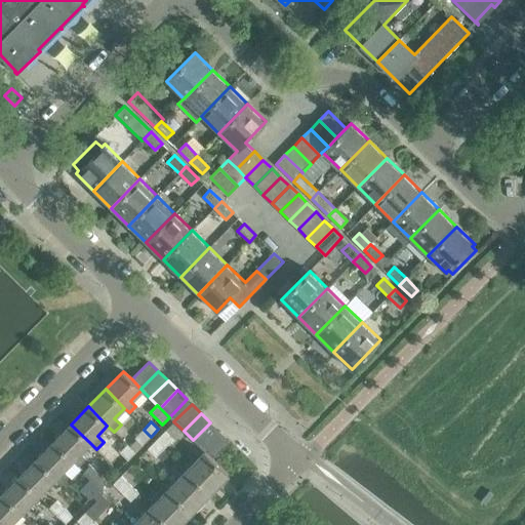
[(193,440),(203,450),(220,432),(210,422),(193,440)]
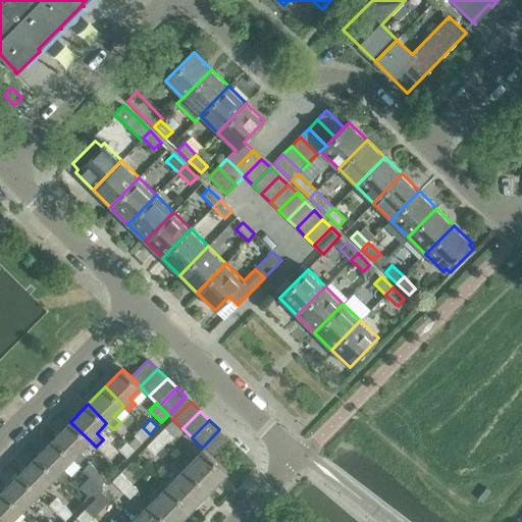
[(80,451),(90,440),(70,422),(53,439),(72,458),(79,464),(86,457),(80,451)]
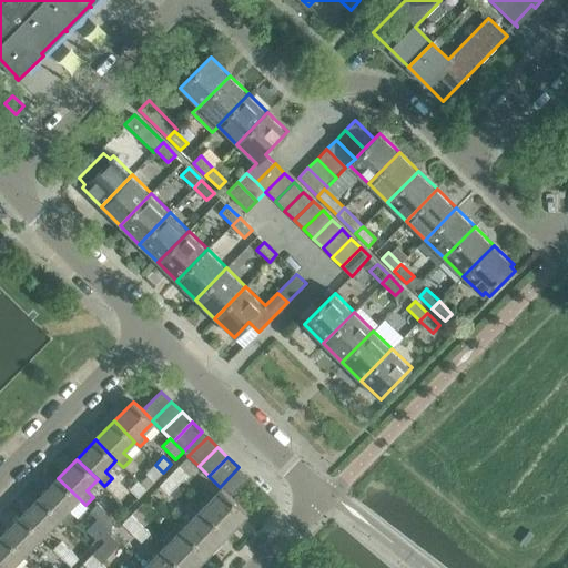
[(155,465),(146,474),(154,482),(163,473),(155,465)]
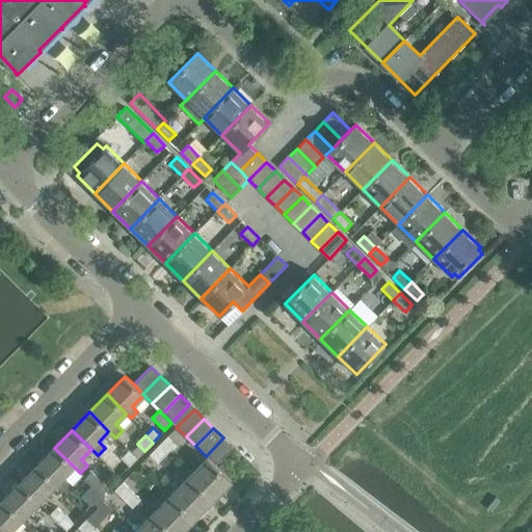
[(158,446),(166,454),(176,446),(166,437),(158,446)]
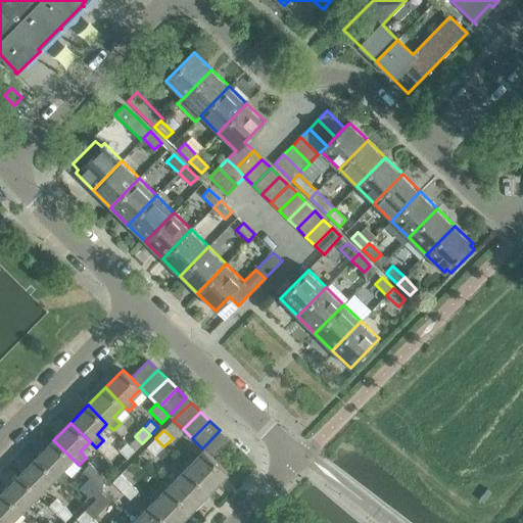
[(229,439),(220,430),(202,448),(204,450),(204,449),(211,457),(214,455),(229,439)]
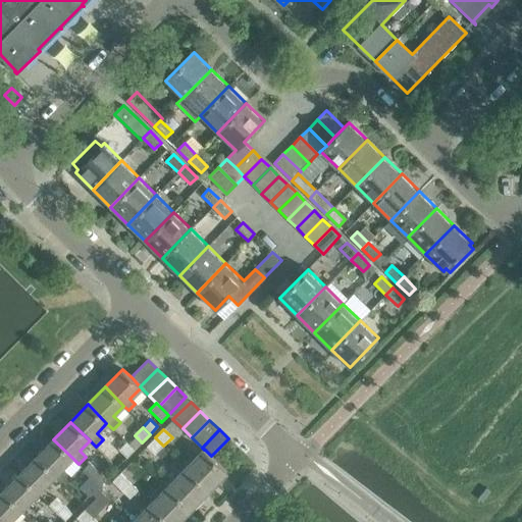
[(155,455),(163,446),(155,437),(147,447),(155,455)]
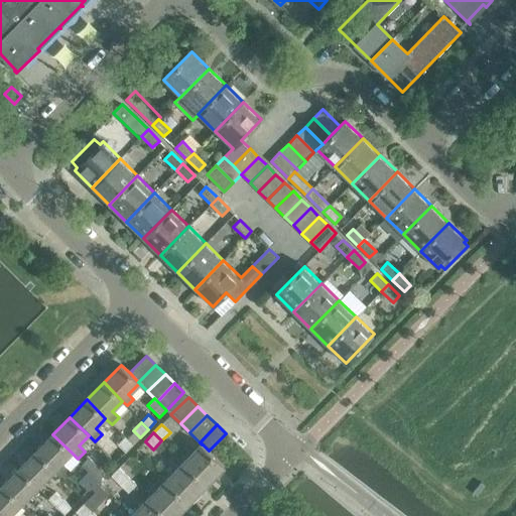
[(69,469),(61,463),(72,453),(52,434),(36,452),(54,470),(61,476),(69,469)]
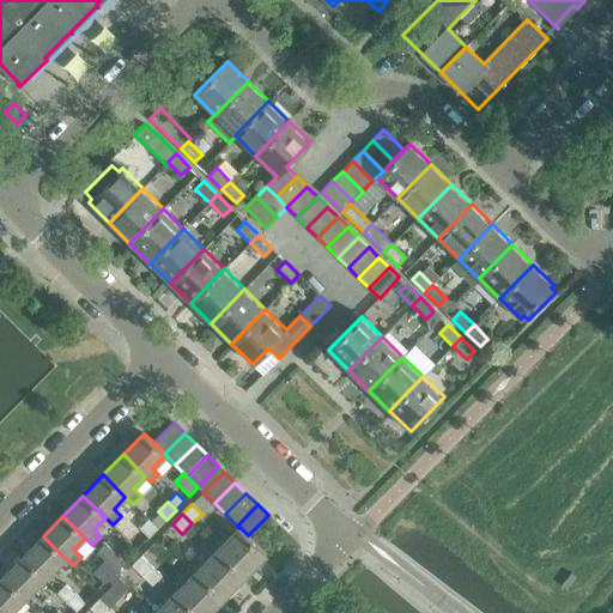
[(150,520),(149,520),(140,528),(149,538),(158,528),(150,520)]
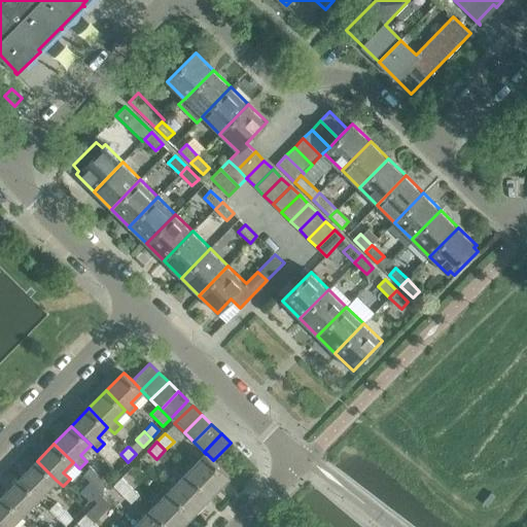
[(211,495),(230,477),(213,460),(206,453),(206,454),(187,471),(211,495)]
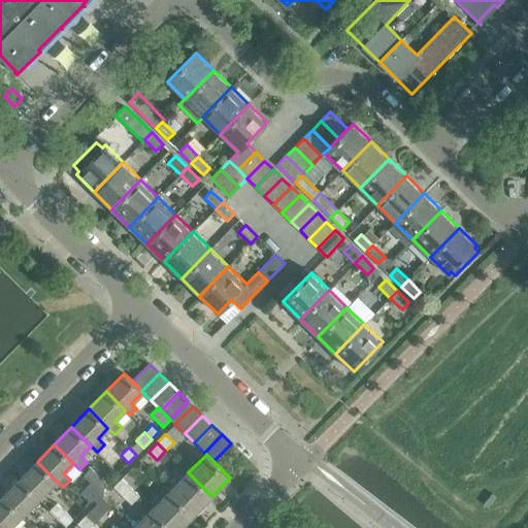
[(38,498),(56,481),(37,462),(20,480),(38,498)]
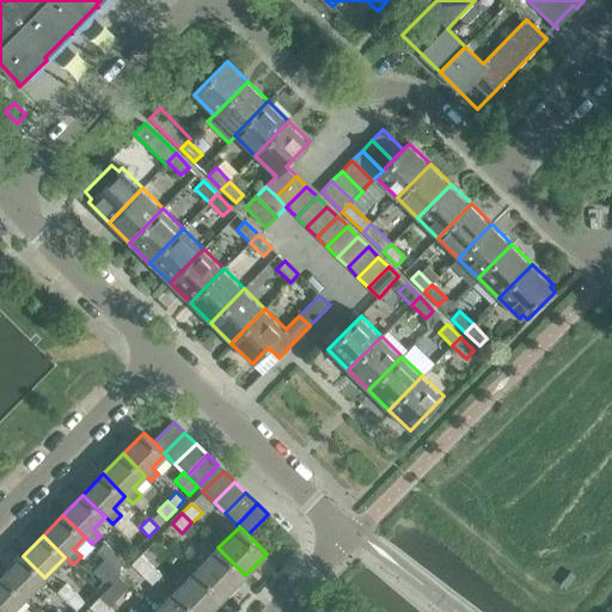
[(108,543),(99,551),(98,552),(106,561),(116,551),(108,543)]
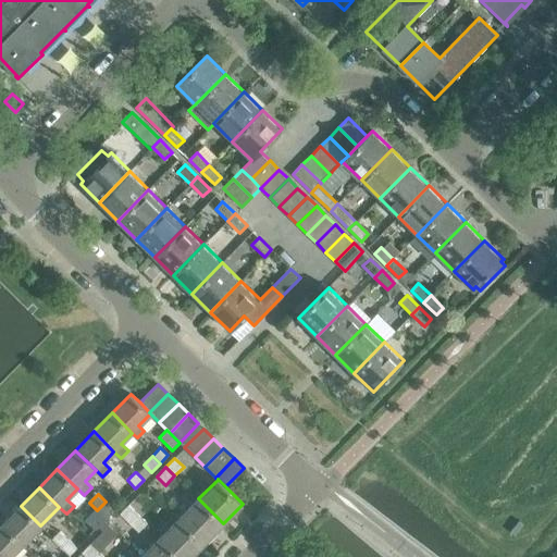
[(203,543),(223,523),(198,498),(180,518),(203,543)]
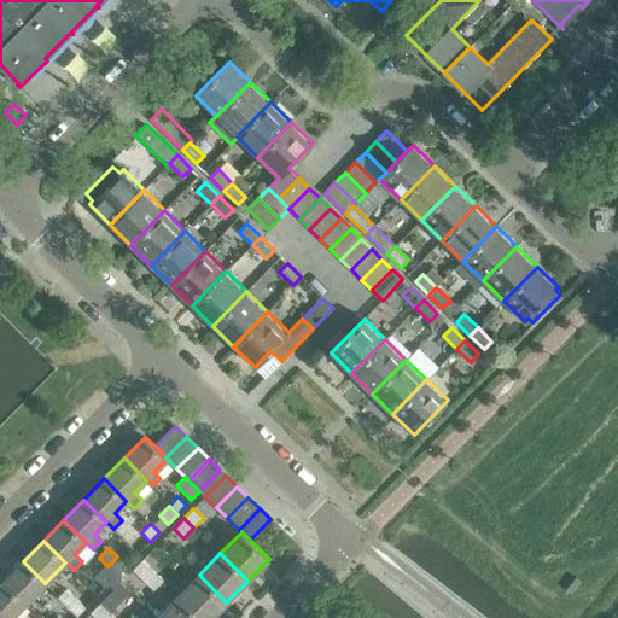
[(124,569),(127,566),(117,557),(108,566),(117,576),(124,569)]
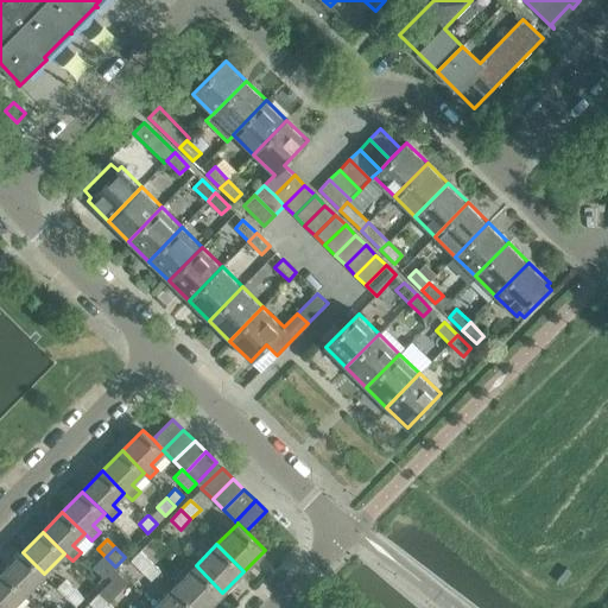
[(2,572),(25,594),(44,574),(23,552),(2,572)]
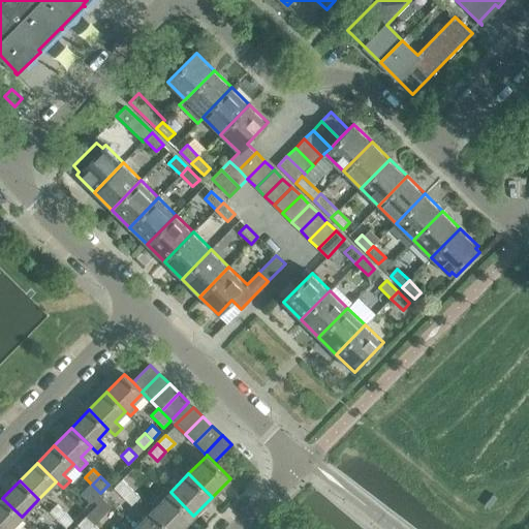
[(130,489),(121,480),(114,488),(123,497),(130,489)]
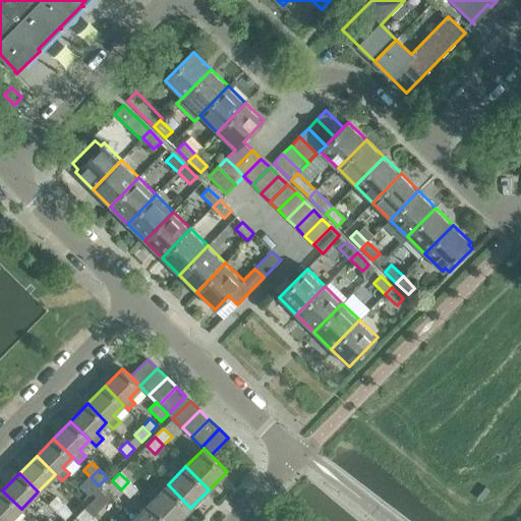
[(105,479),(99,485),(103,489),(109,483),(105,479)]
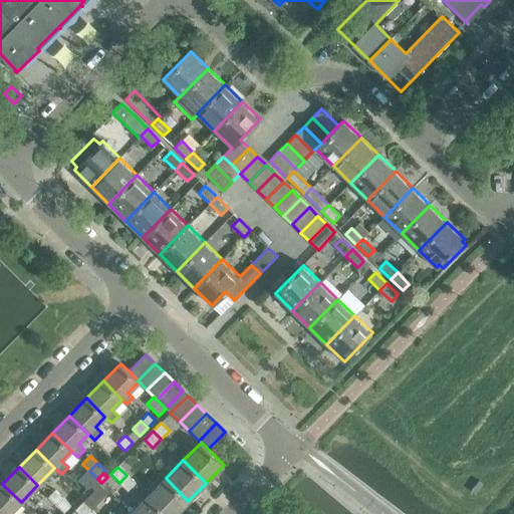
[(119,483),(129,491),(136,484),(126,475),(119,483)]
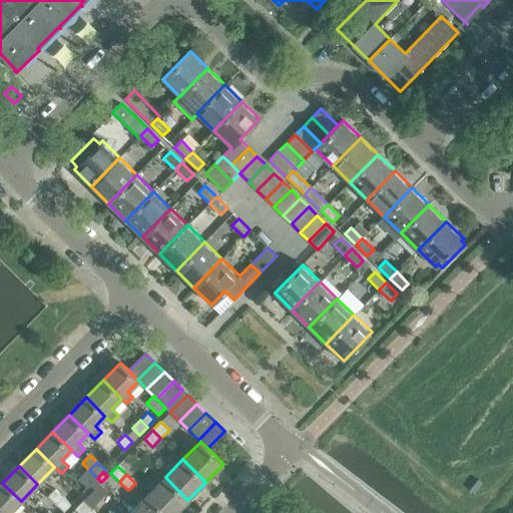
[(165,512),(174,512),(183,504),(187,500),(165,477),(147,495),(165,512)]
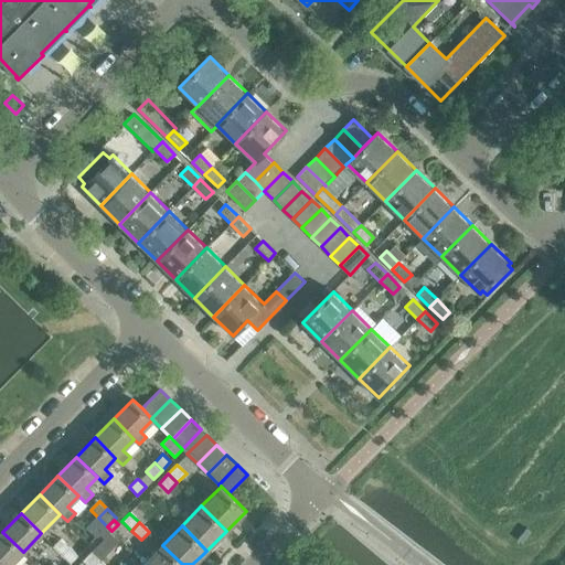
[(11,564),(23,552),(2,532),(0,534),(0,564),(11,564)]
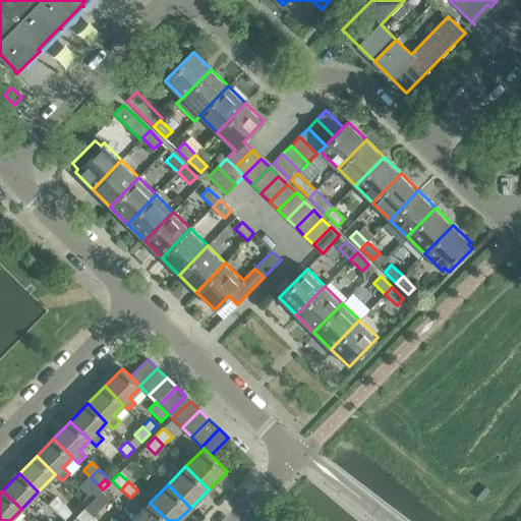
[(57,497),(51,504),(49,505),(57,512),(64,505),(57,497)]
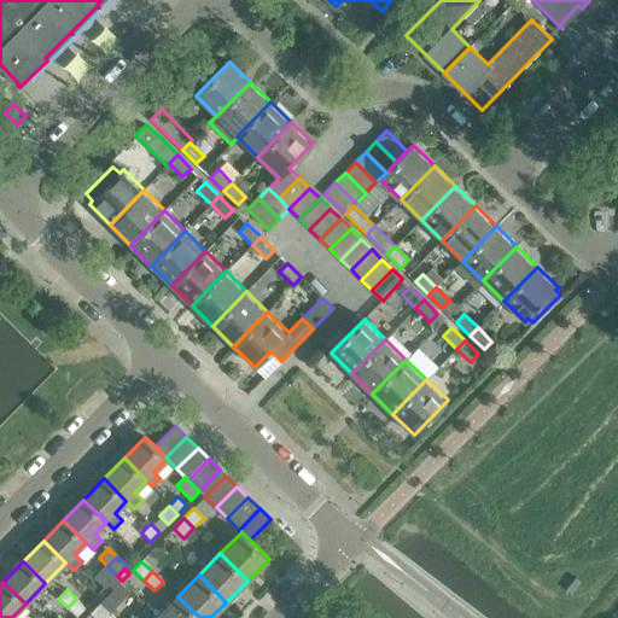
[(156,617),(199,617),(178,596),(157,617),(156,617)]
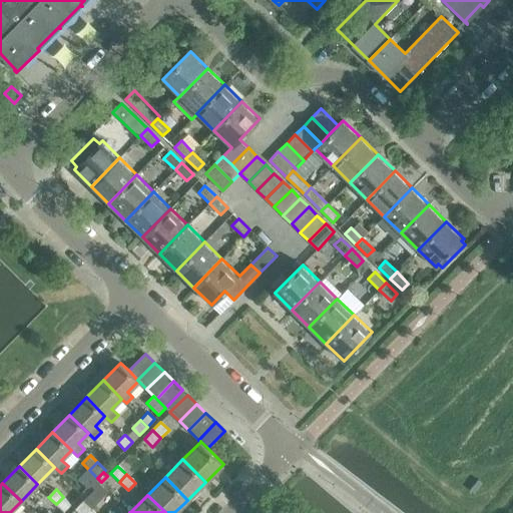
[(63,497),(56,504),(64,512),(71,504),(63,497)]
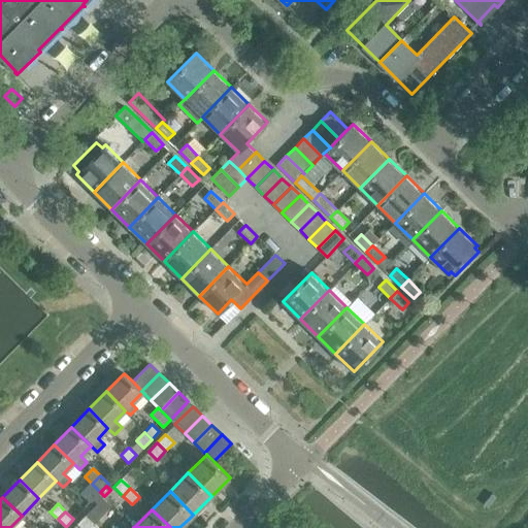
[(81,527),(91,527),(95,524),(86,516),(77,524),(81,527)]
